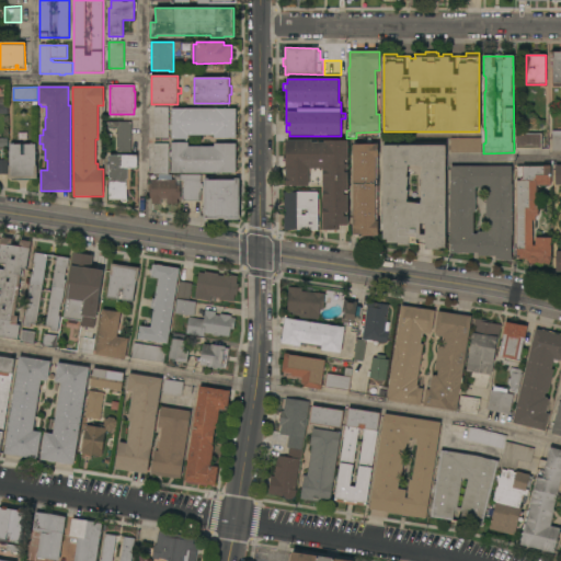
[(169,138),(153,138),(155,107),(169,107),(169,138)]
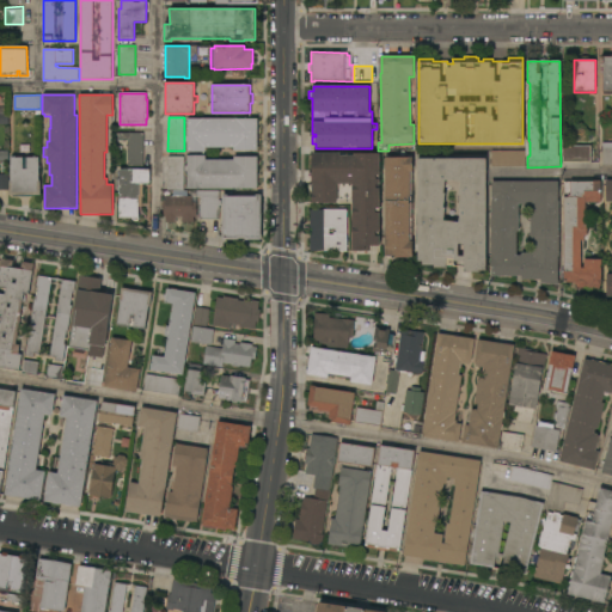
[(257,118),(258,151),(234,152),(234,148),(206,148),(206,152),(188,152),(188,120),(257,118)]
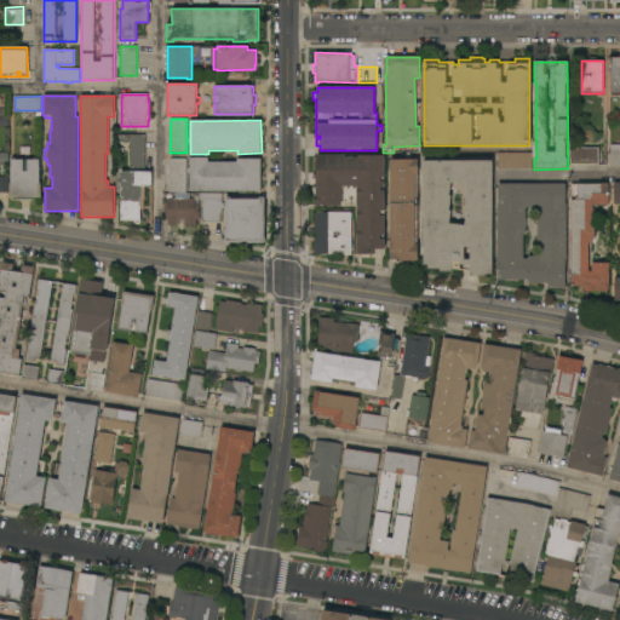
[(121,194),(119,194),(119,182),(121,182),(121,172),(130,172),(130,142),(119,142),(119,135),(144,135),(144,171),(151,171),(151,185),(150,185),(150,187),(145,187),(145,200),(144,200),(144,210),(141,210),(141,222),(121,220),(121,194)]
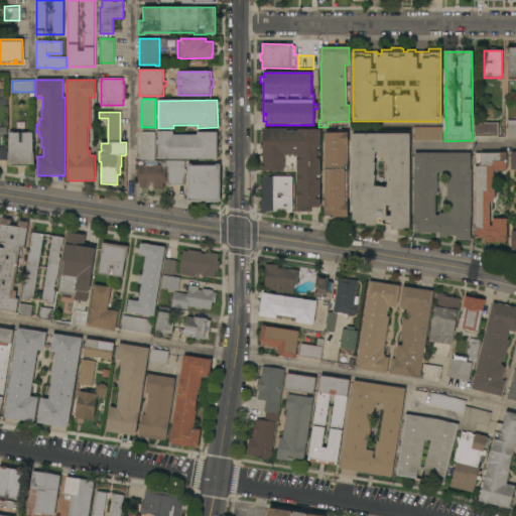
[(515,138),(515,120),(508,121),(507,138),(515,138)]
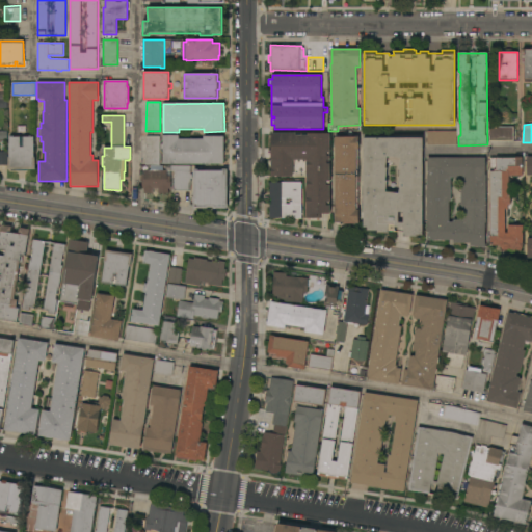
[(513,127),(513,141),(488,141),(488,127),(513,127)]
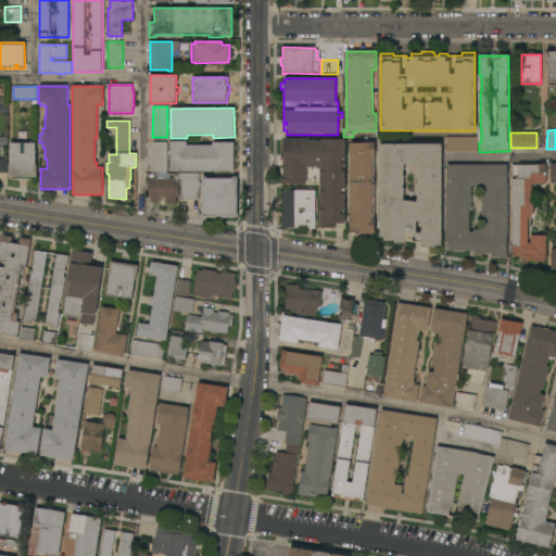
[(478,137),(478,152),(446,152),(446,137),(478,137)]
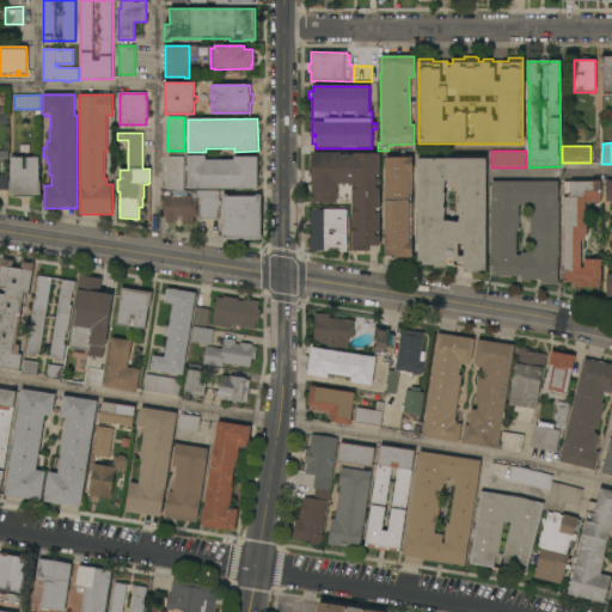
[(380,153),(380,245),(368,245),(368,251),(353,251),(353,201),(337,201),(337,203),(312,203),(312,193),(310,193),(310,185),(312,185),(312,181),(308,181),(308,173),(312,173),(312,153),(380,153)]
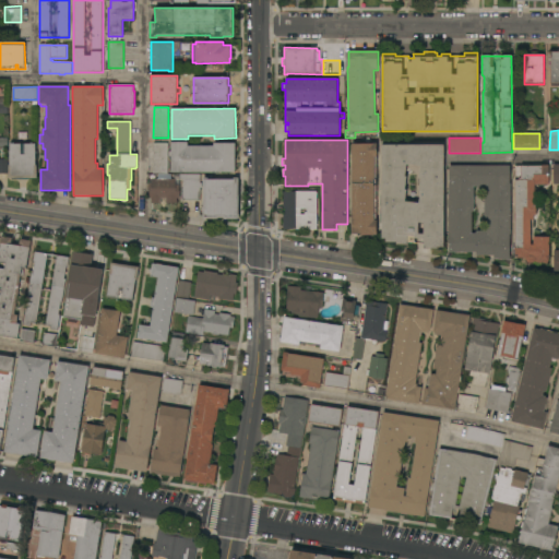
[(353,141),(364,141),(364,142),(371,142),(371,141),(377,141),(377,142),(378,142),(378,157),(377,157),(377,219),(378,219),(378,234),(376,234),(376,238),(371,238),(371,236),(364,236),(364,237),(353,237),(353,141)]
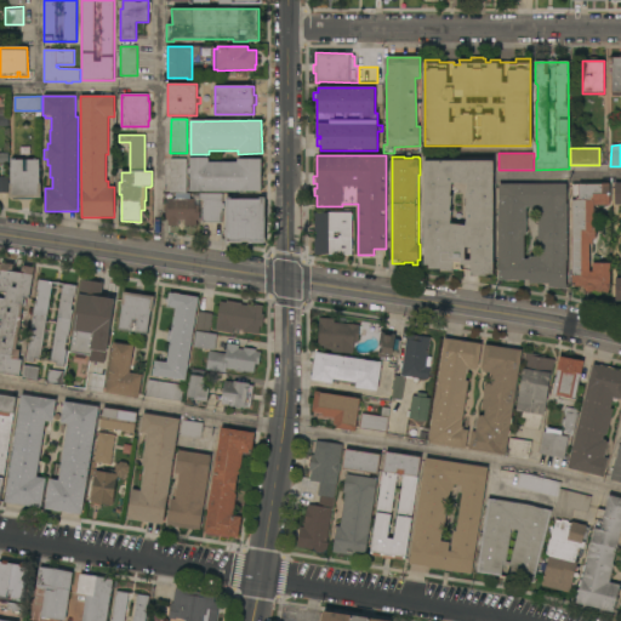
[(209,158),(209,163),(237,163),(237,159),(261,159),(261,191),(191,192),(191,174),(188,174),(188,169),(191,169),(191,158),(209,158)]
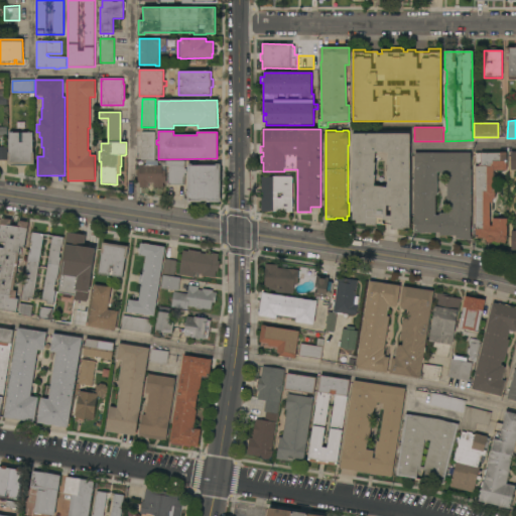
[(155,160),(157,160),(157,165),(161,165),(161,161),(165,161),(165,167),(162,167),(162,170),(166,170),(166,183),(163,183),(163,187),(139,188),(139,183),(137,183),(137,170),(140,170),(140,165),(145,165),(145,160),(141,160),(141,132),(155,132),(155,160)]
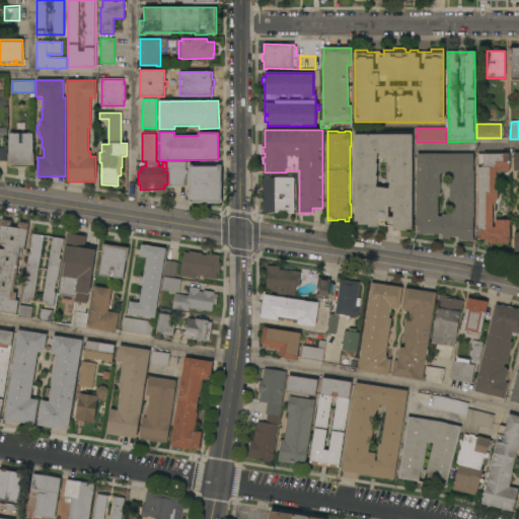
[(19,134),(19,136),(22,136),(22,134),(33,134),(33,154),(34,154),(34,166),(8,166),(8,153),(9,153),(9,134),(19,134)]
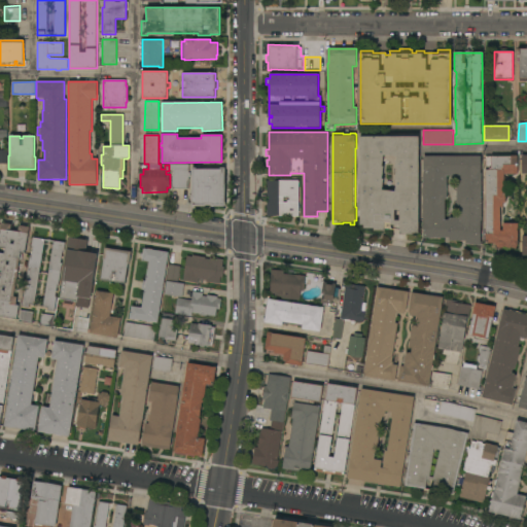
[(419,137),(419,214),(420,214),(420,220),(419,220),(419,223),(420,223),(420,225),(419,225),(419,226),(420,226),(420,233),(413,233),(413,235),(399,235),(399,224),(391,224),(391,229),(385,229),(385,231),(374,231),(374,230),(363,229),(363,225),(359,225),(359,216),(359,210),(360,136),(419,137)]
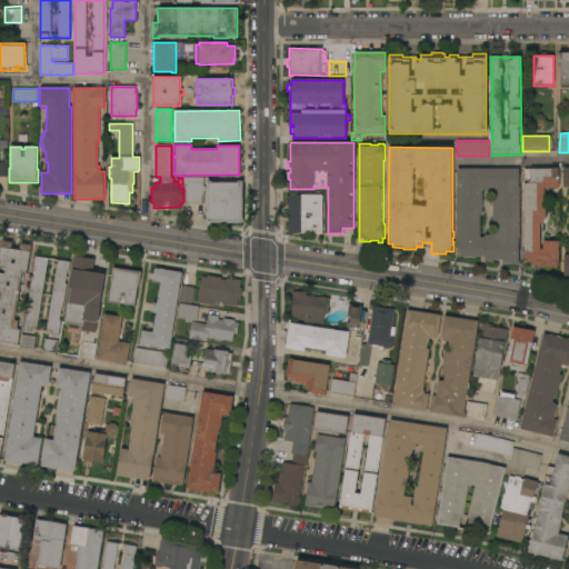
[(0,161),(9,161),(9,178),(0,178),(0,161)]
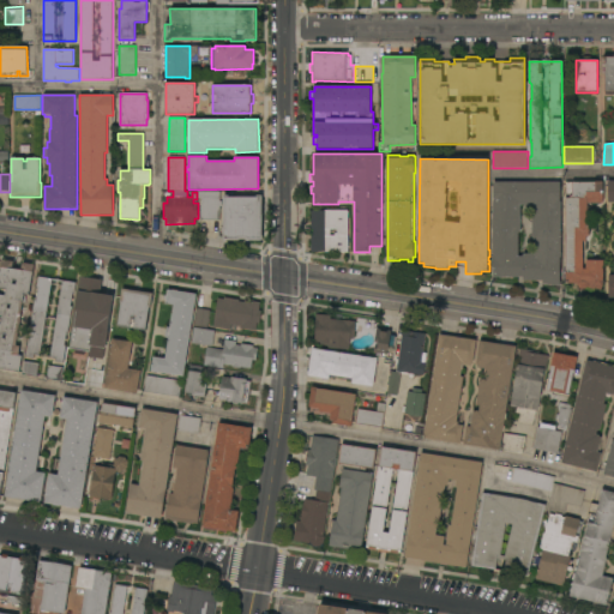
[(565,181),(603,181),(603,203),(599,203),(599,204),(591,204),(591,203),(588,204),(588,224),(589,224),(589,236),(587,236),(587,241),(583,241),(583,269),(585,269),(585,260),(603,260),(603,286),(603,287),(602,287),(601,290),(595,289),(588,288),(585,289),(583,289),(582,289),(581,289),(577,287),(577,286),(577,284),(566,283),(565,181)]
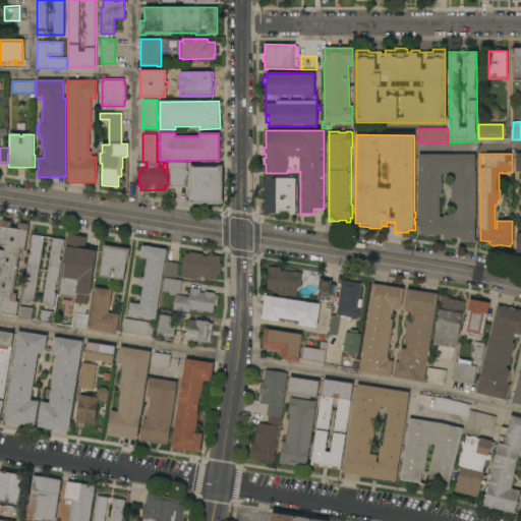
[(475,155),(475,171),(476,171),(476,219),(475,219),(475,243),(469,242),(469,243),(460,242),(460,238),(444,238),(444,235),(436,235),(436,236),(424,236),(424,235),(418,236),(418,229),(417,229),(417,223),(418,223),(418,215),(417,215),(417,211),(418,211),(418,207),(417,207),(417,203),(418,203),(418,192),(417,192),(417,186),(418,186),(418,155),(475,155)]
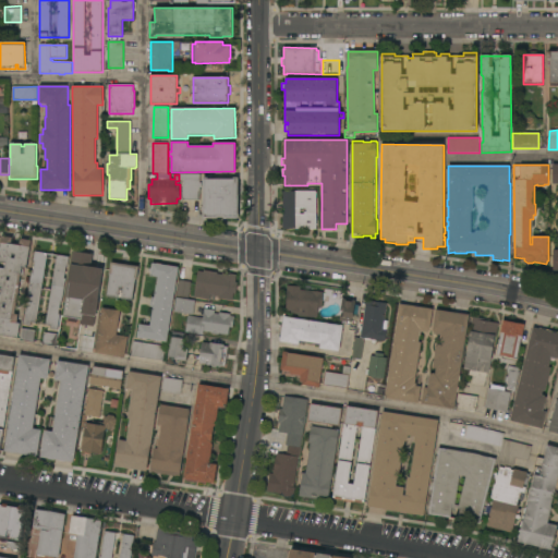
[(199,174),(199,183),(202,183),(202,187),(199,187),(199,201),(182,201),(182,180),(180,180),(180,174),(199,174)]
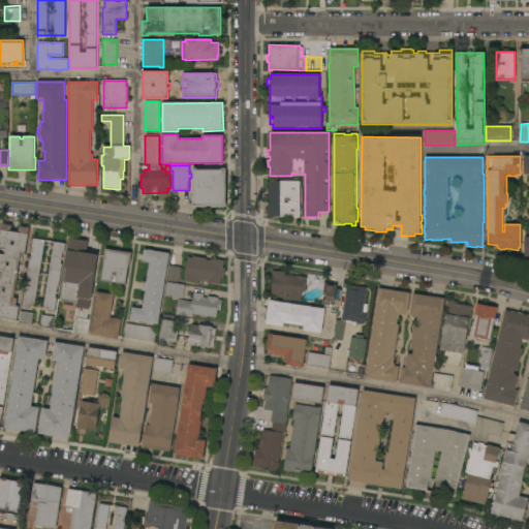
[(226,168),(226,208),(212,208),(212,207),(207,207),(207,208),(192,208),(192,168),(196,168),(196,169),(219,169),(219,168),(226,168)]
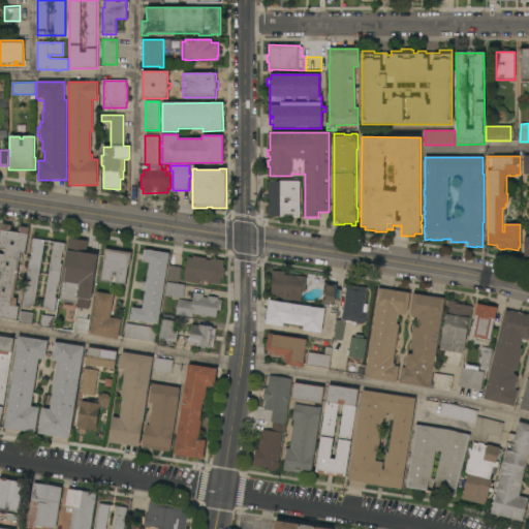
[(300,218),(297,217),(297,219),(292,219),(292,218),(268,218),(268,182),(300,182),(300,218)]
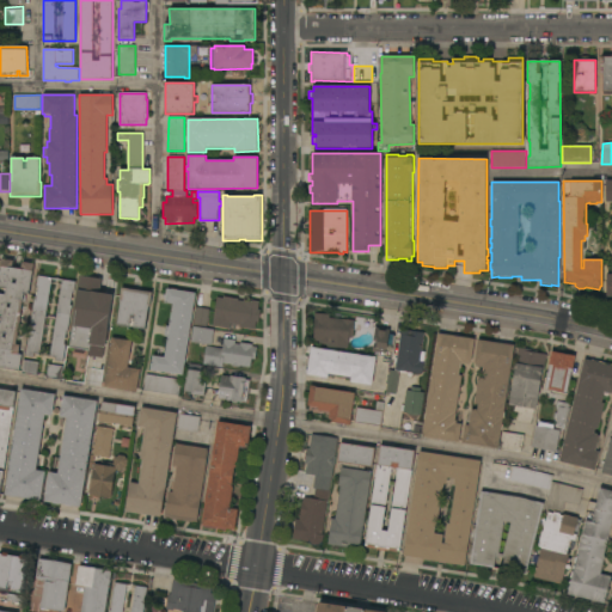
[(14,261),(13,265),(22,267),(22,262),(34,264),(34,267),(35,267),(32,286),(31,285),(30,295),(24,294),(24,295),(26,295),(25,301),(23,303),(17,344),(20,346),(18,354),(22,355),(19,372),(0,368),(0,323),(1,324),(2,316),(0,314),(0,293),(6,294),(6,288),(0,287),(0,273),(2,259),(14,261)]
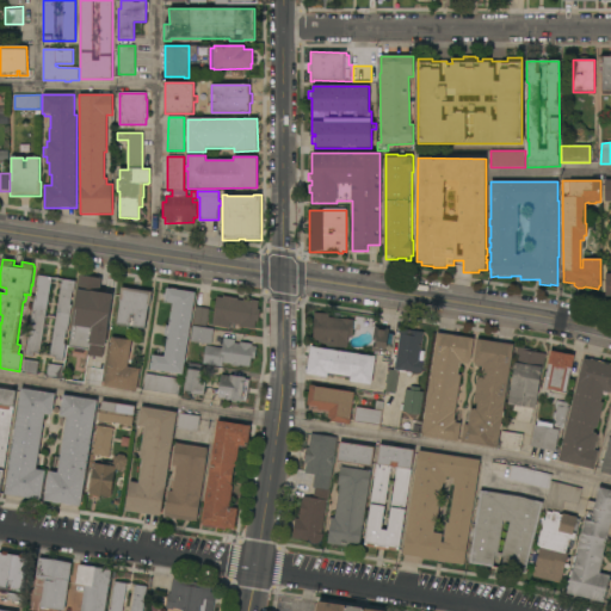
[(76,282),(74,292),(73,292),(71,304),(72,306),(68,331),(67,331),(65,344),(66,344),(63,360),(56,359),(56,357),(50,356),(62,282),(51,279),(39,355),(34,353),(32,357),(25,356),(29,338),(30,339),(32,326),(30,326),(35,300),(36,300),(38,287),(37,287),(38,276),(76,282)]
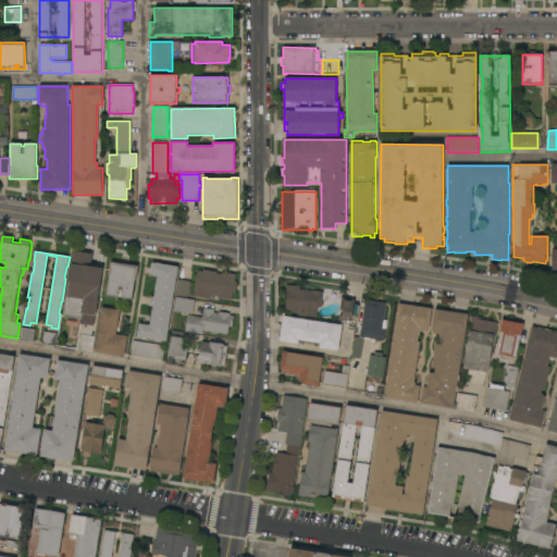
[(94,254),(91,267),(102,268),(94,325),(84,324),(84,325),(81,325),(82,324),(79,324),(81,320),(77,319),(77,322),(67,321),(69,318),(63,317),(73,251),(94,254)]
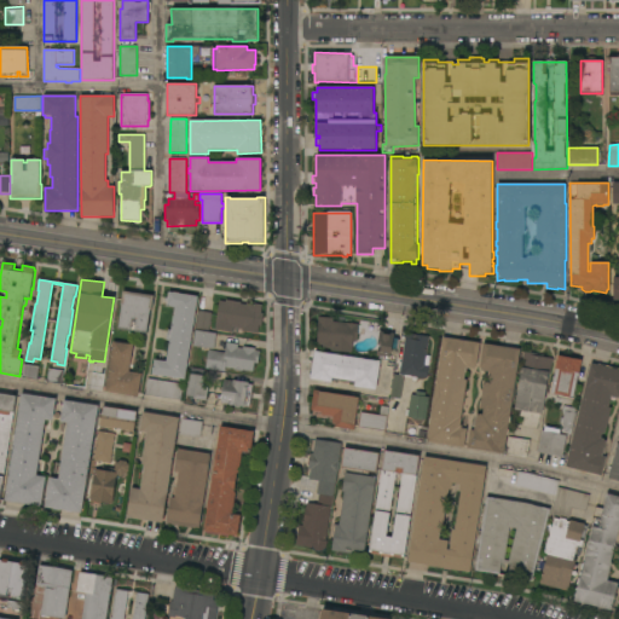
[(152,310),(151,310),(148,334),(119,329),(122,306),(121,306),(123,291),(155,296),(152,310)]
